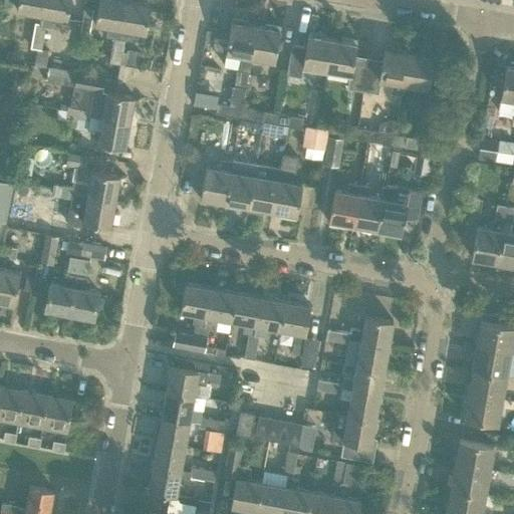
[(19,0),(17,9),(32,12),(31,21),(36,22),(41,23),(45,0),(19,0)]
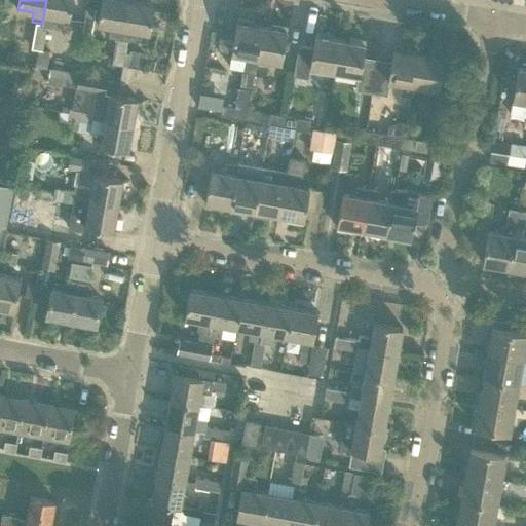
[(46,0),(42,24),(48,25),(52,26),(54,16),(70,19),(73,0),(46,0)]
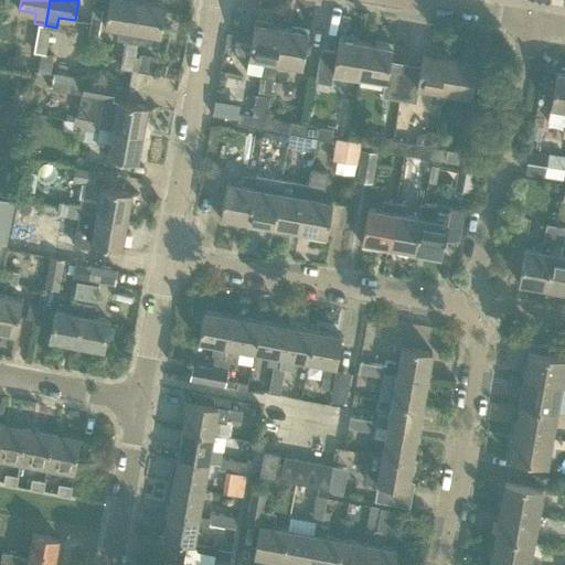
[(139,0),(110,0),(106,25),(119,28),(120,29),(118,40),(126,41),(131,42),(134,31),(139,0)]
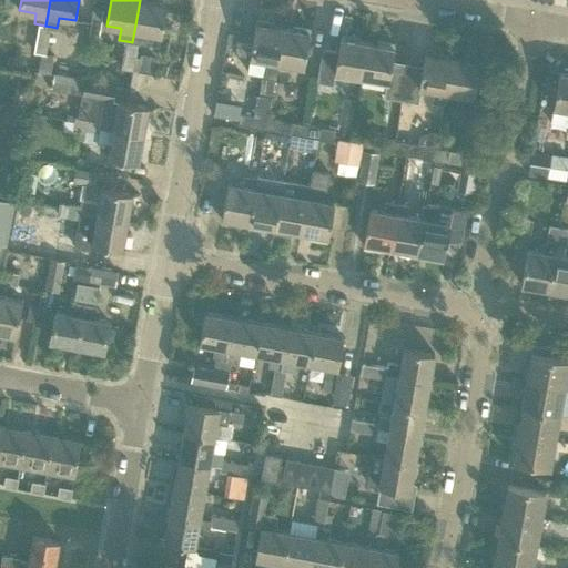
[(134,31),(132,42),(139,43),(146,44),(149,33),(162,36),(168,6),(140,0),(134,31)]
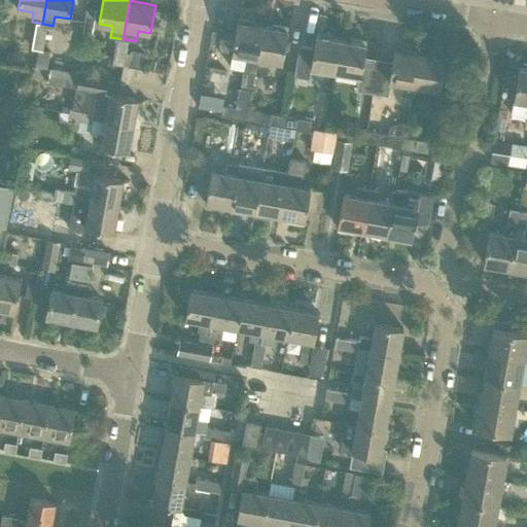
[(86,18),(84,31),(92,32),(95,19),(86,18)]
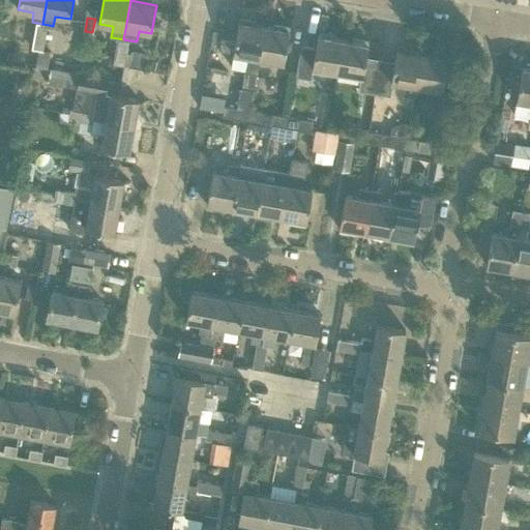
[(257,72),(260,58),(265,26),(256,25),(257,22),(240,19),(234,54),(248,56),(246,71),(257,72)]
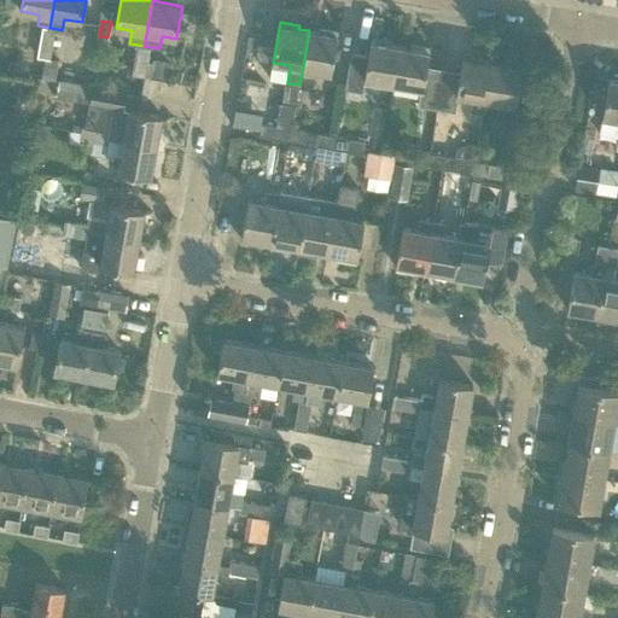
[(44,27),(41,41),(54,44),(57,29),(50,28),(44,27)]
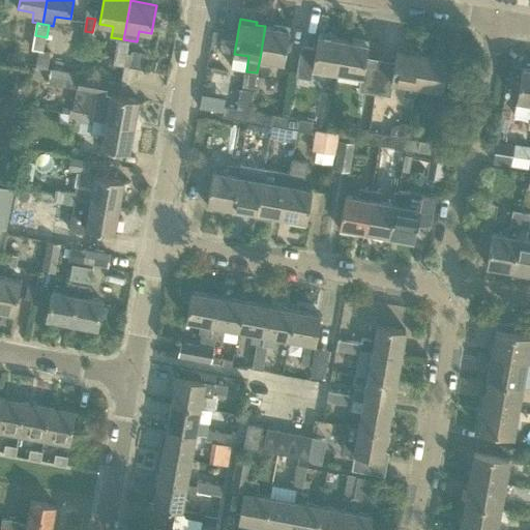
[(285,62),(290,28),(274,25),(274,27),(265,26),(260,58),(285,62)]
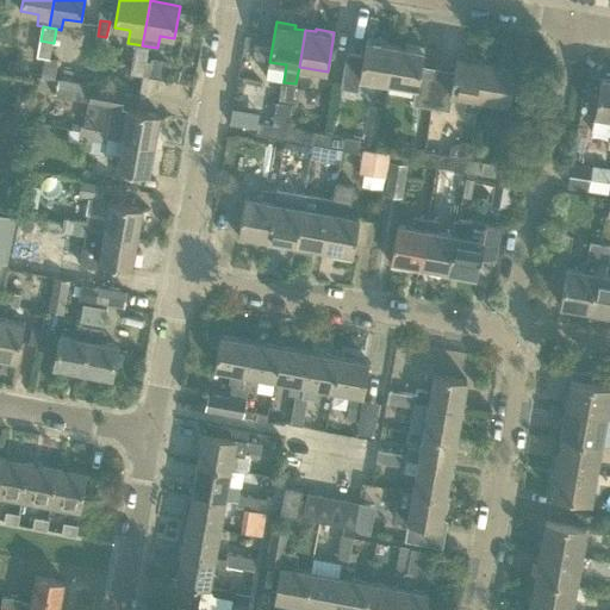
[(390,82),(396,45),(385,44),(385,41),(367,37),(363,56),(347,53),(341,88),(358,91),(360,78),(390,82)]
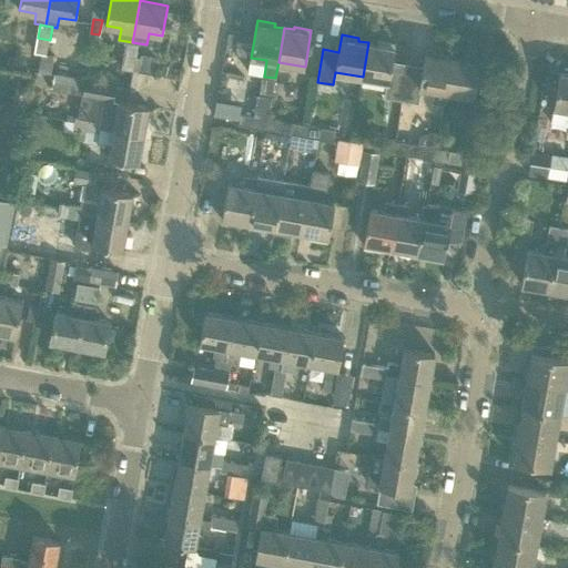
[(38,38),(36,51),(48,53),(50,40),(38,38)]
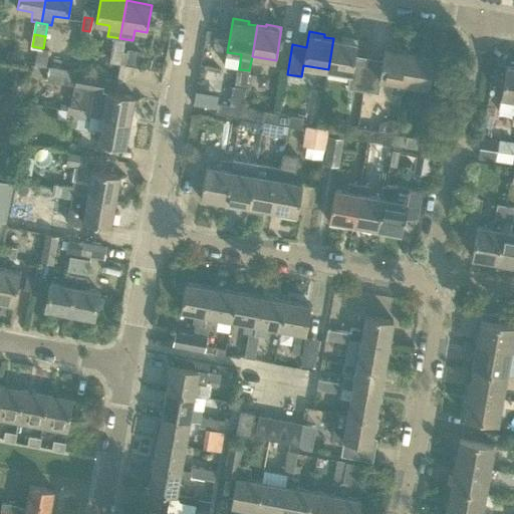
[(114,37),(112,49),(123,51),(125,39),(119,38),(114,37)]
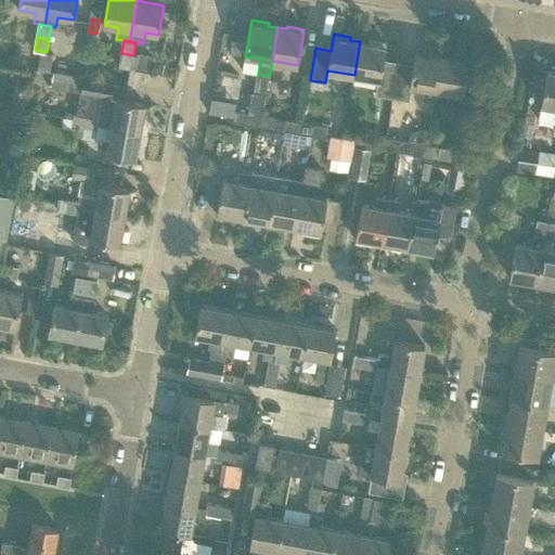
[(399,63),(384,60),(387,43),(371,40),(370,43),(360,41),(355,75),(379,79),(376,94),(394,98),(399,63)]
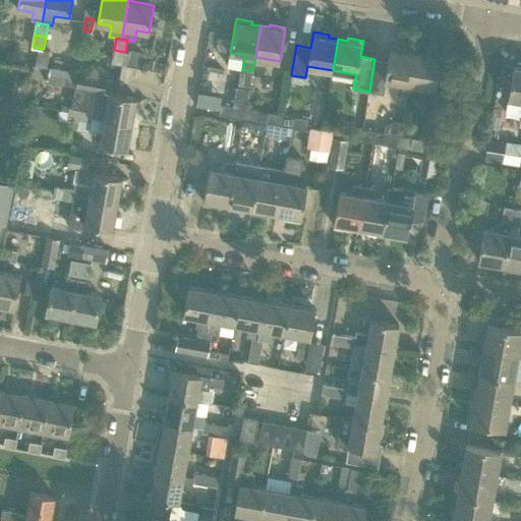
[(410,83),(415,53),(407,51),(408,48),(392,46),(389,61),(374,59),(369,92),(385,94),(387,79),(398,81),(396,94),(407,96),(409,83),(410,83)]
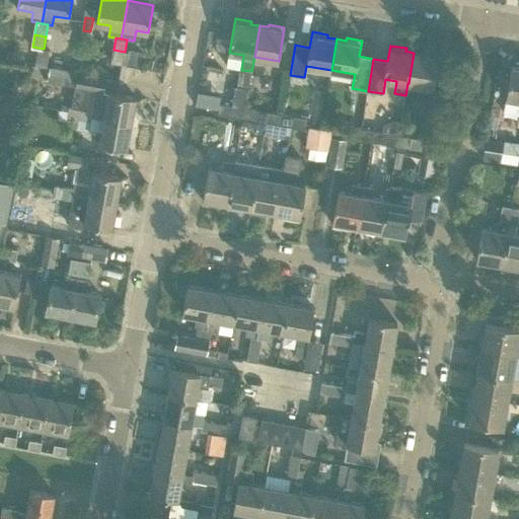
[(114,50),(110,62),(112,62),(117,63),(122,64),(125,52),(114,50)]
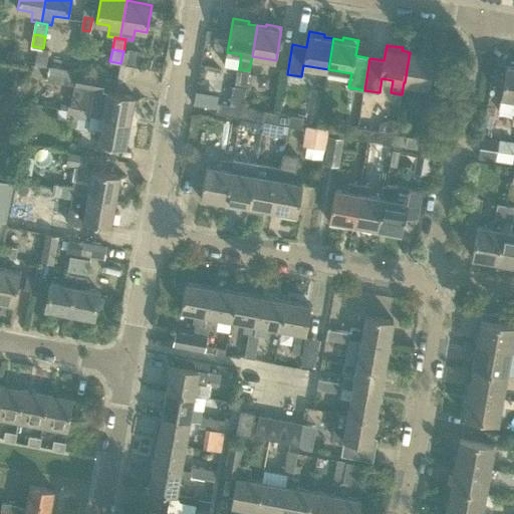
[(405,82),(430,86),(435,53),(420,50),(419,53),(410,52),(405,82)]
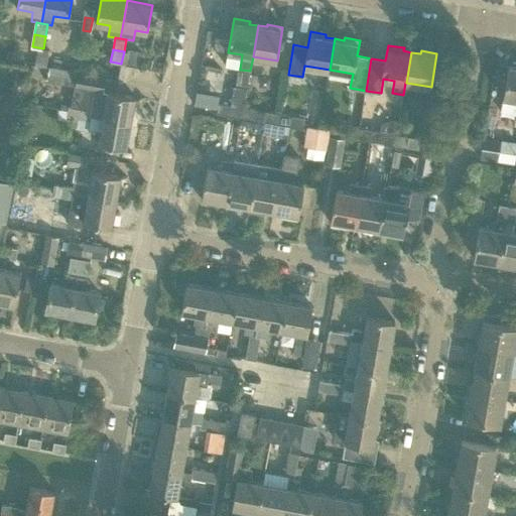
[(38,65),(38,83),(51,83),(51,66),(38,65)]
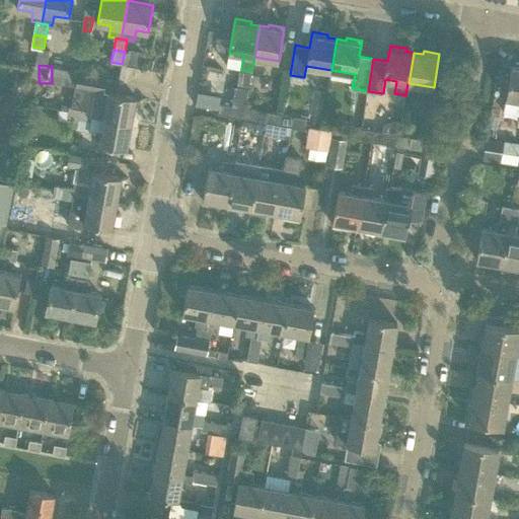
[(518,68),(513,67),(507,99),(518,100),(518,68)]
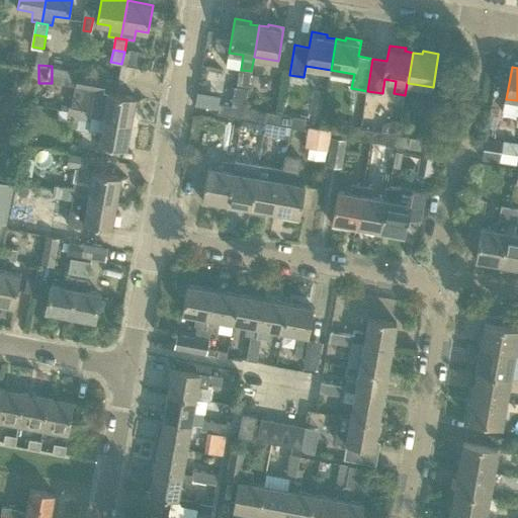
[(68,70),(66,81),(76,83),(76,86),(72,105),(82,107),(94,109),(93,115),(132,122),(137,97),(108,92),(104,91),(107,77),(79,72),(68,70)]
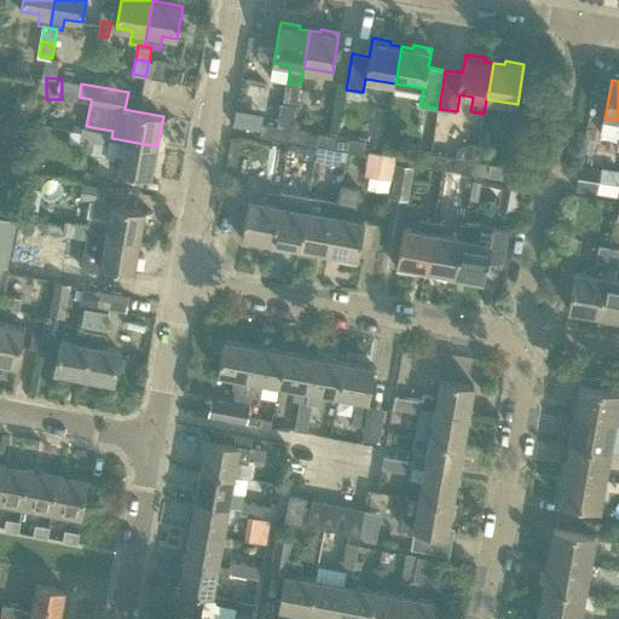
[(285,85),(283,100),(298,103),(300,87),(285,85)]
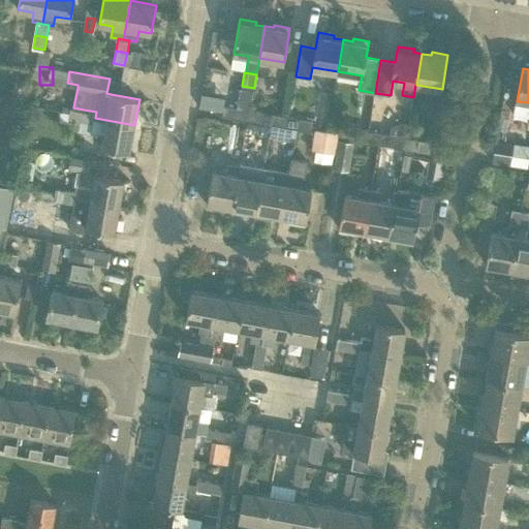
[(250,111),(253,90),(241,88),(237,109),(238,109),(236,119),(248,121),(250,111)]
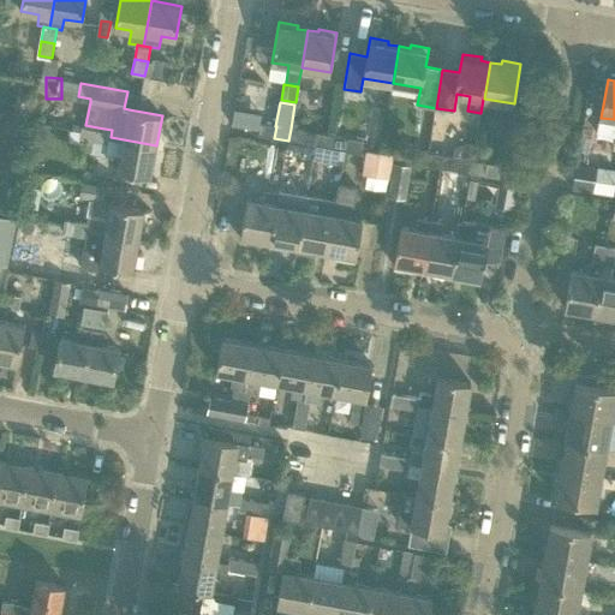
[(233,125),(243,126),(245,111),(236,109),(233,125)]
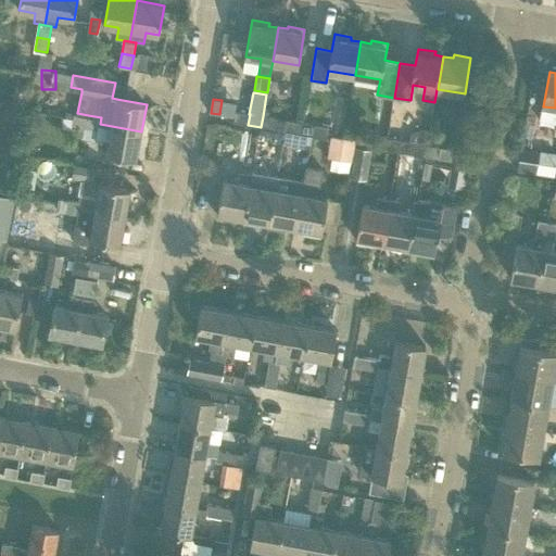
[(250,114),(249,114),(236,112),(235,123),(248,125),(250,114)]
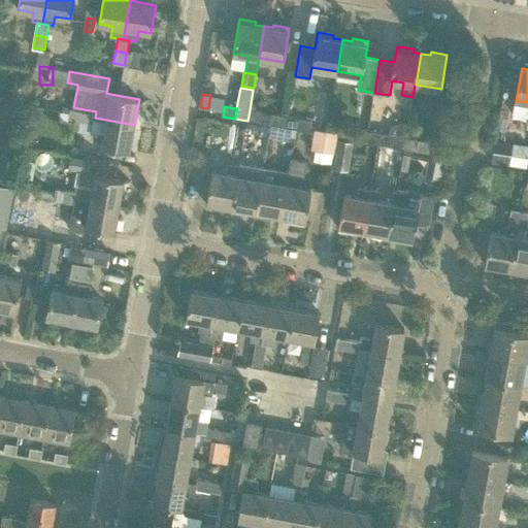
[(71,107),(69,119),(81,121),(84,109),(73,107),(71,107)]
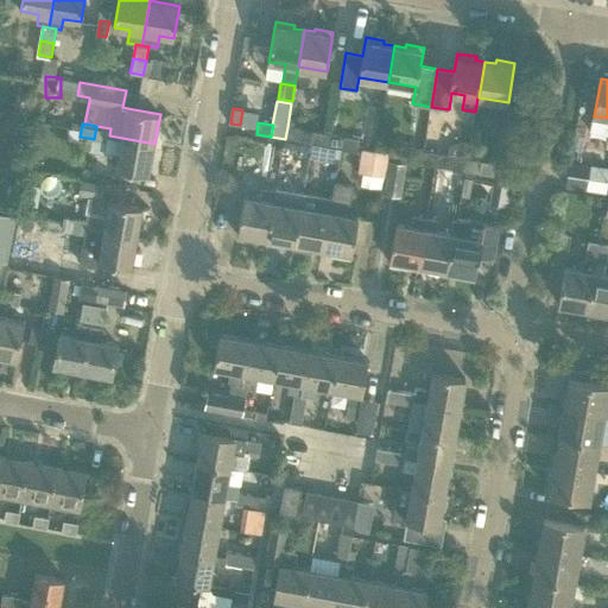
[(96,126),(94,139),(108,141),(109,135),(111,128),(96,126)]
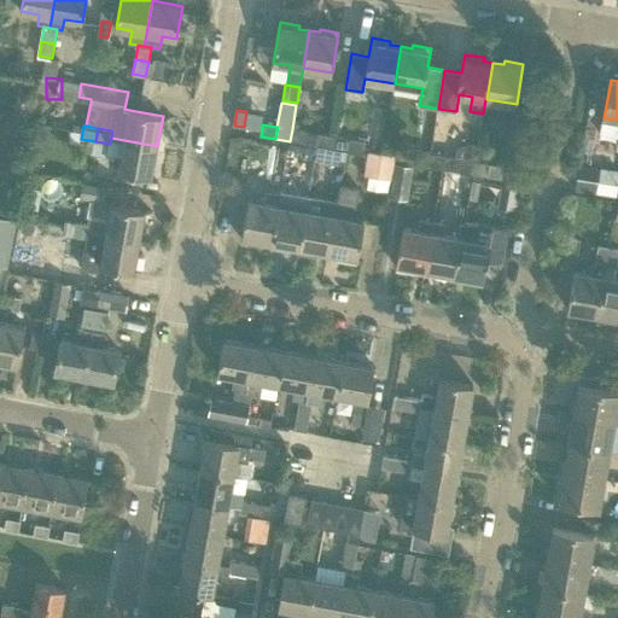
[(307,132),(292,129),(290,141),(304,144),(307,132)]
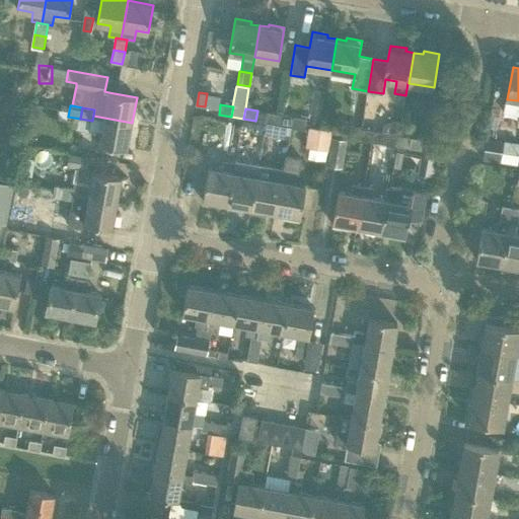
[(269,124),(271,113),(257,110),(255,121),(269,124)]
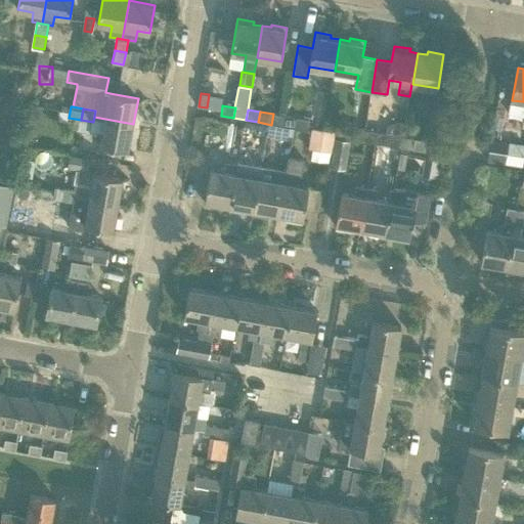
[(284,127),(286,116),(273,114),(271,125),(284,127)]
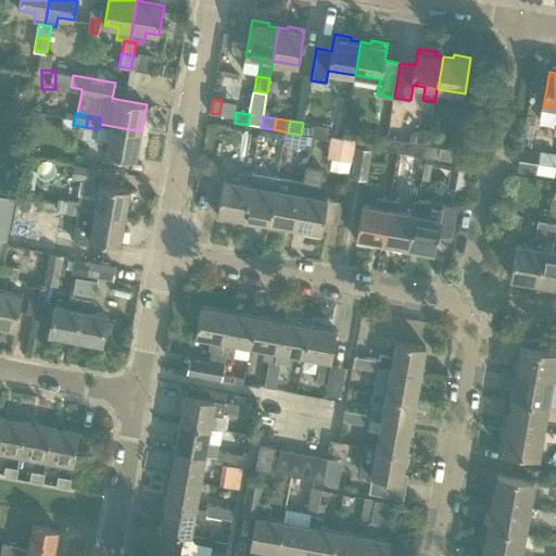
[(314,137),(316,125),(303,123),(301,135),(314,137)]
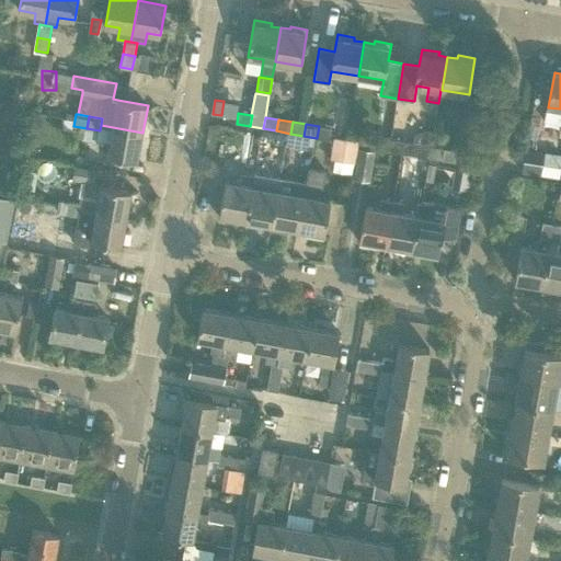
[(100,130),(99,139),(110,140),(106,155),(137,160),(142,133),(101,125),(100,130)]
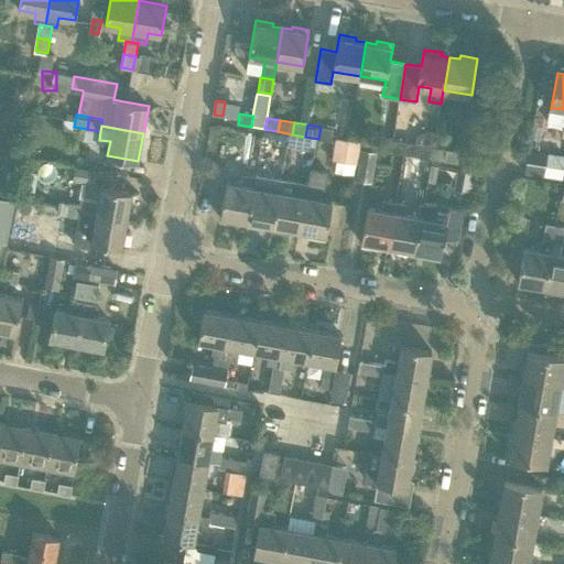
[(334,133),(335,129),(321,127),(318,139),(333,141),(334,133)]
